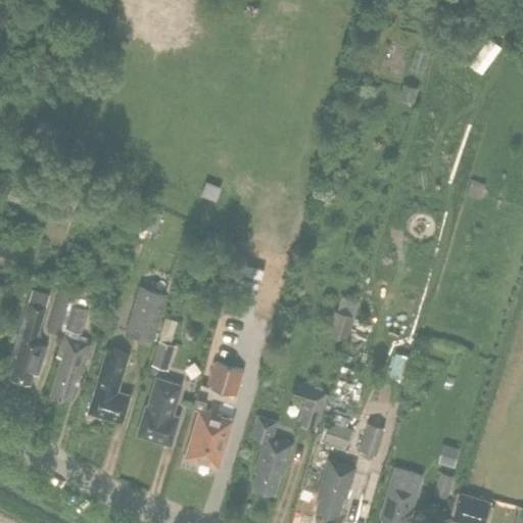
[(403,83),(399,97),(413,101),(418,87),(403,83)]
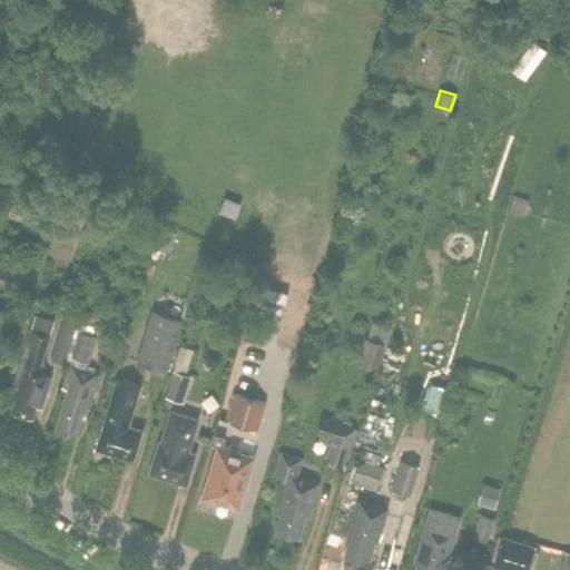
[(234,216),(239,202),(224,195),(218,209),(234,216)]
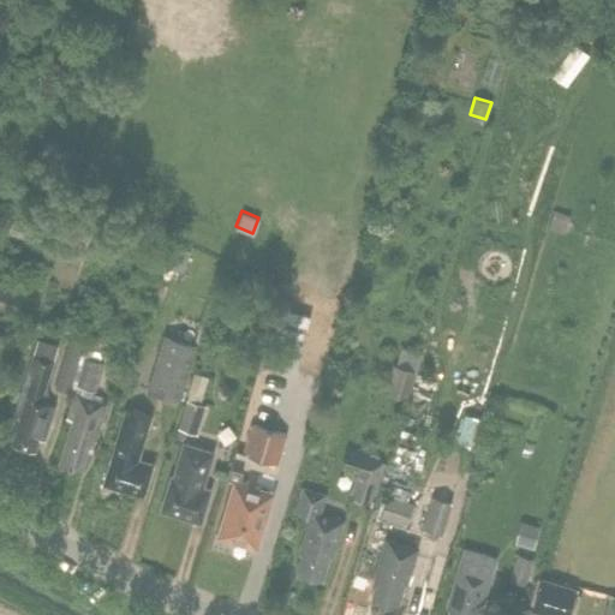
[(147,389),(180,400),(197,345),(163,334),(147,389)]
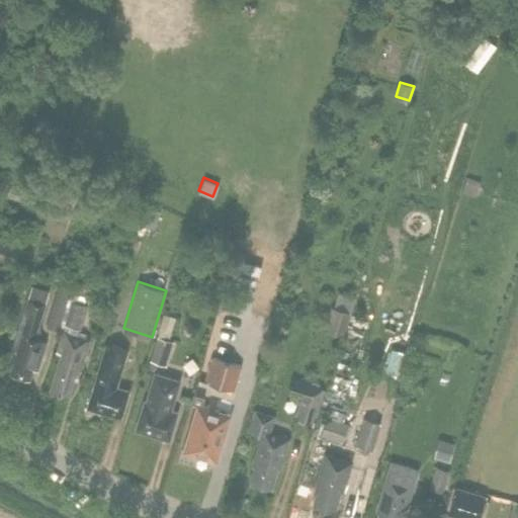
[(47,325),(59,329),(71,289),(59,285),(53,305),(47,325)]
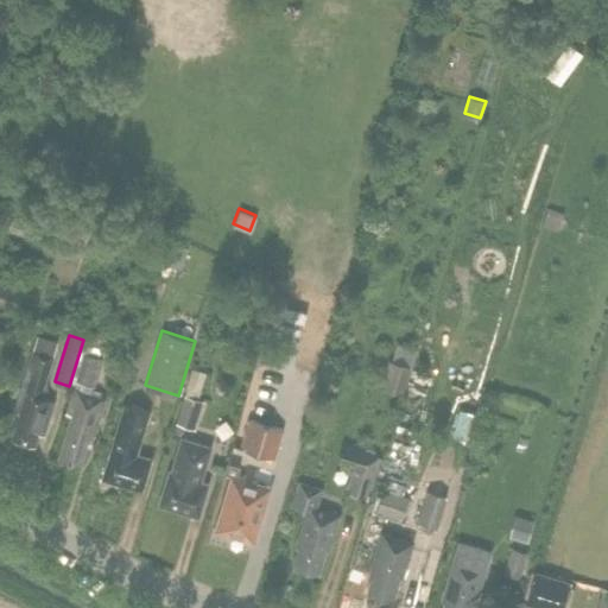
[(19,411),(11,437),(33,444),(37,432),(43,434),(50,410),(54,400),(40,396),(50,363),(52,355),(32,349),(26,367),(13,410),(19,411)]
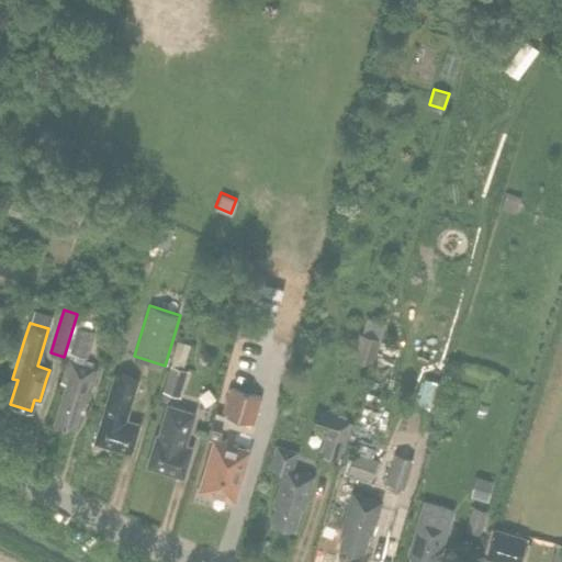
[(358,333),(351,358),(373,363),(380,339),(358,333)]
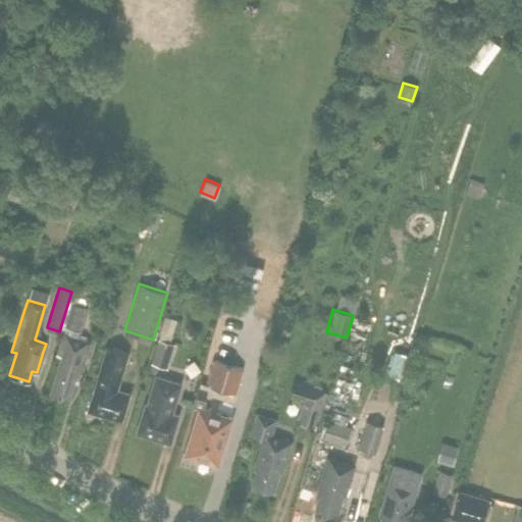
[(164,335),(170,317),(164,316),(158,333),(164,335)]
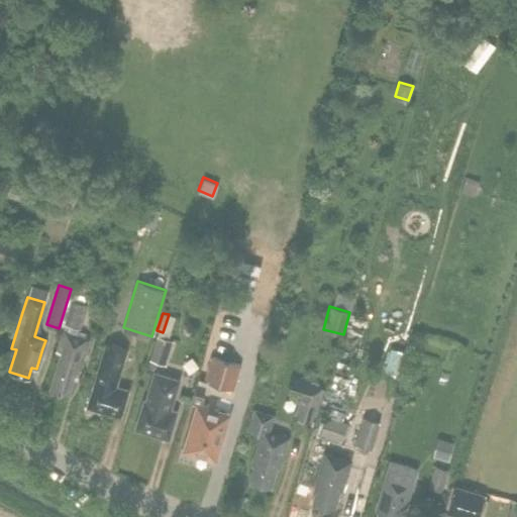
[(61,351),(48,389),(68,395),(74,375),(78,377),(87,348),(90,338),(85,337),(63,329),(57,348),(57,350),(61,351)]
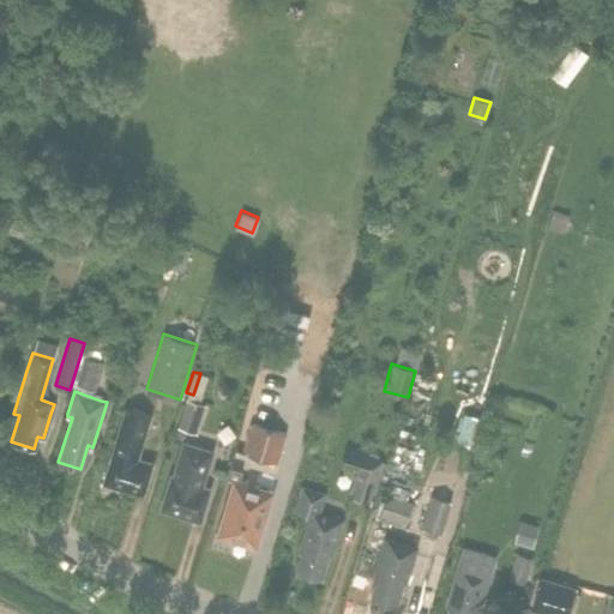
[(178,427),(197,433),(206,404),(187,398),(178,427)]
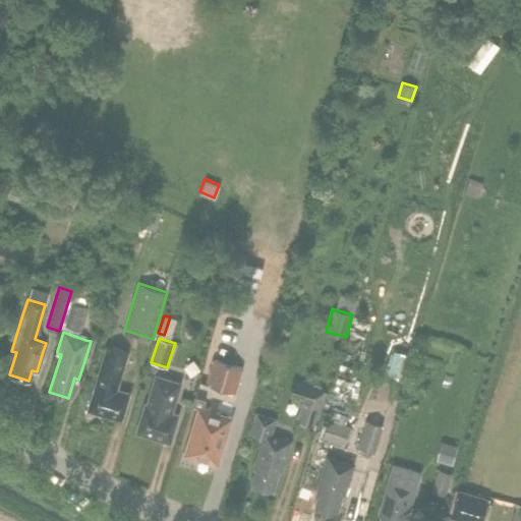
[(121,419),(129,393),(116,389),(127,351),(106,345),(103,357),(87,409),(121,419)]
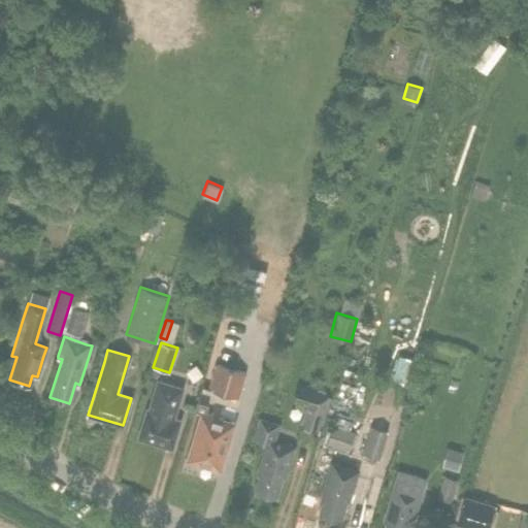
[(408,384),(415,360),(398,356),(393,380),(408,384)]
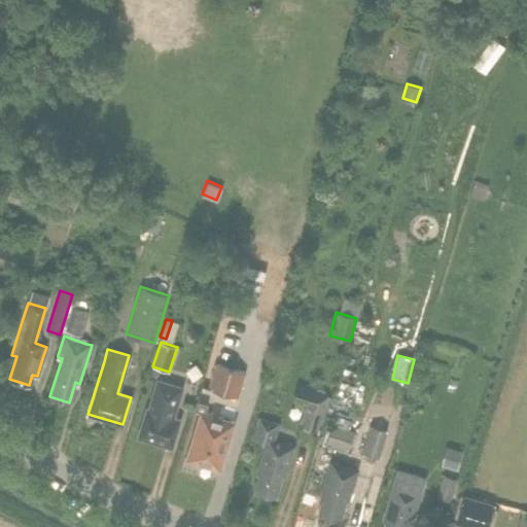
[(238,396),(245,372),(215,363),(208,387),(238,396)]
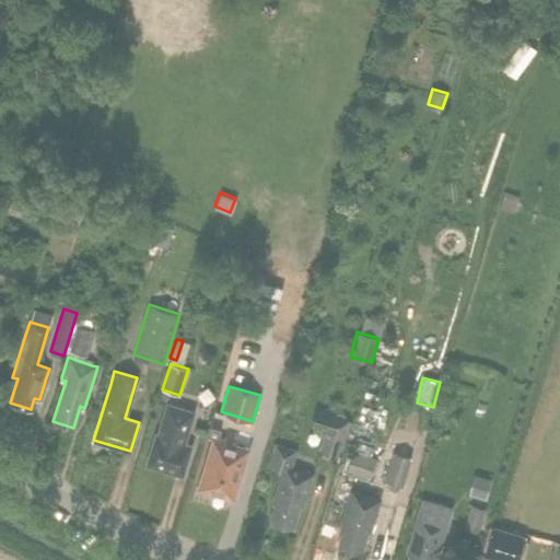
[(191,445),(186,443),(195,410),(164,401),(160,418),(146,464),(183,475),(191,445)]
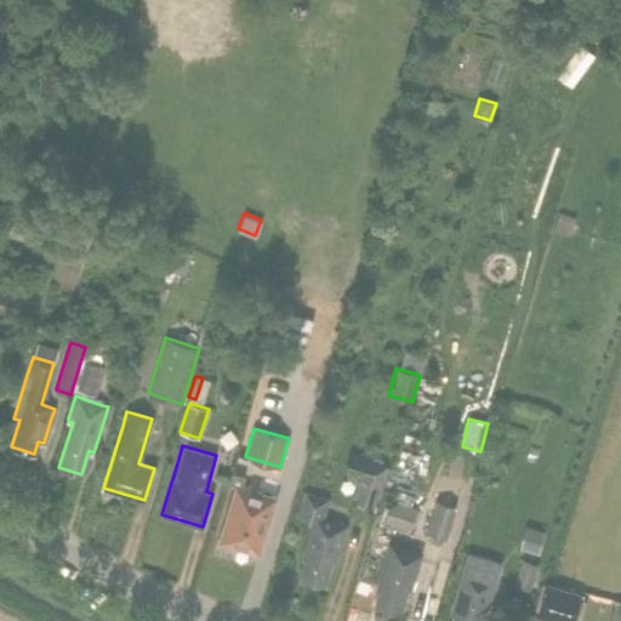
[(385,465),(354,455),(349,454),(345,471),(360,476),(353,500),(375,507),(376,501),(381,502),(391,468),(385,466),(385,465)]
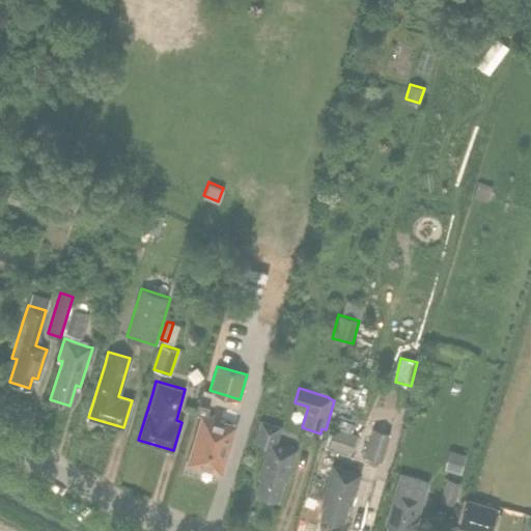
[(201,415),(188,463),(221,473),(235,425),(219,420),(222,411),(216,410),(213,416),(207,415),(206,414),(208,408),(198,404),(196,413),(201,415)]
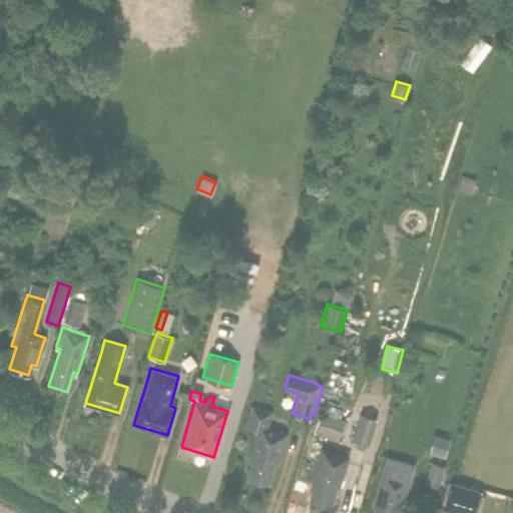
[(323,413),(318,431),(340,437),(345,420),(339,419),(342,409),(327,405),(325,414),(323,413)]
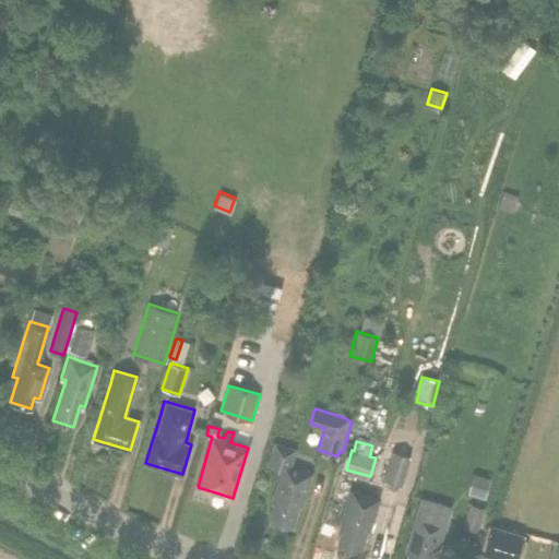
[(302,506),(312,473),(290,466),(296,449),(274,442),(266,466),(281,471),(271,502),(274,503),(270,520),(292,526),(298,504),(302,506)]
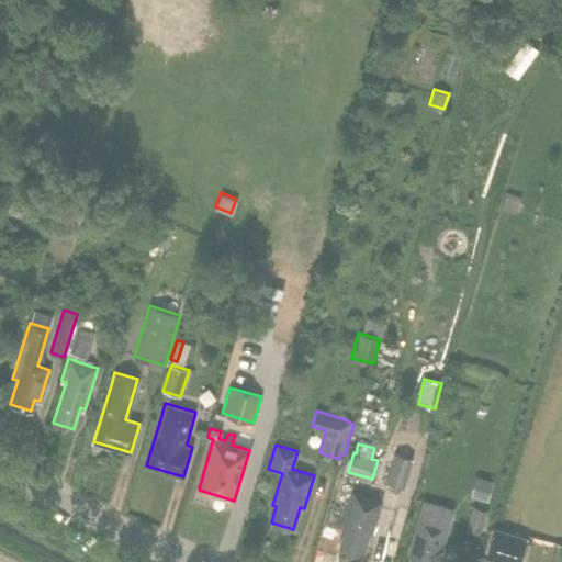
[(404,487),(413,458),(395,453),(386,483),(404,487)]
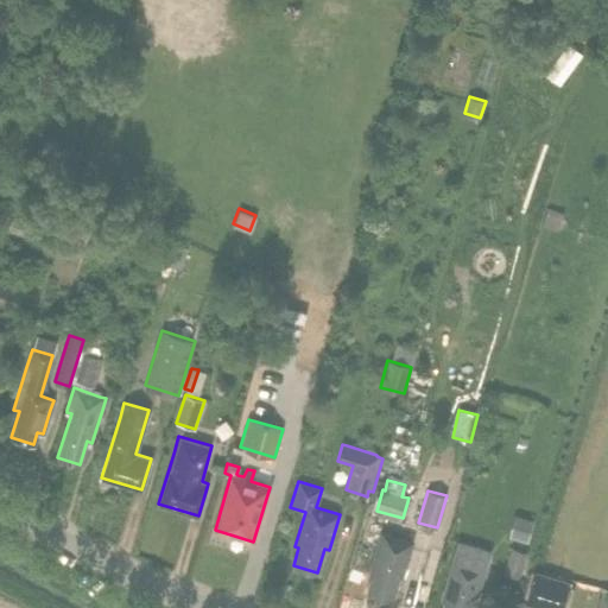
[(533,520),(514,514),(508,537),(526,542),(533,520)]
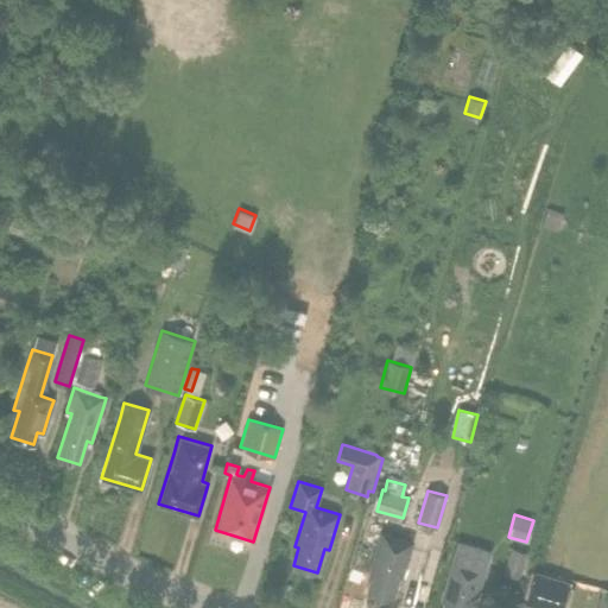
[(403,576),(413,540),(381,531),(368,574),(373,575),(367,591),(391,599),(398,575),(403,576)]
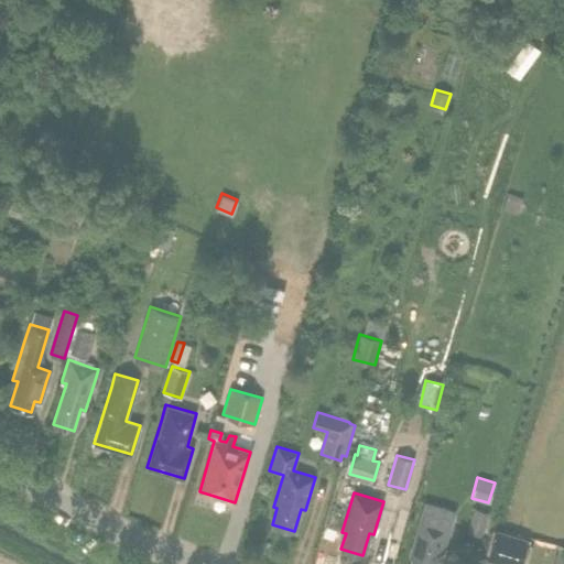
[(481,538),(489,512),(473,507),(465,532),(481,538)]
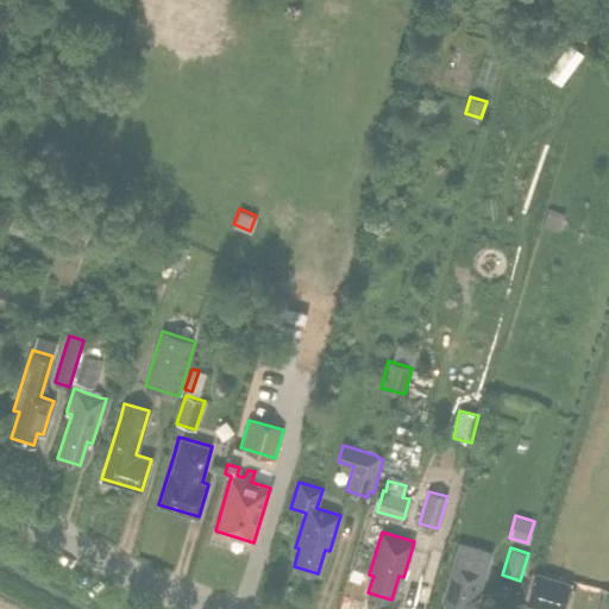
[(446,602),(443,608),(469,608),(471,603),(476,604),(487,567),(487,565),(454,556),(454,558),(441,601),(446,602)]
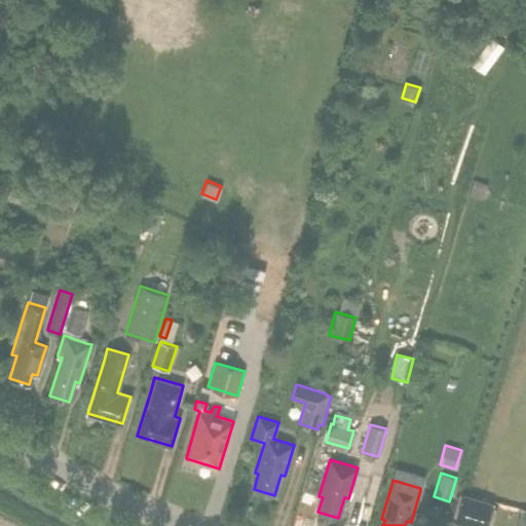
[(453,522),(467,525),(485,525),(492,504),(461,495),(453,522)]
